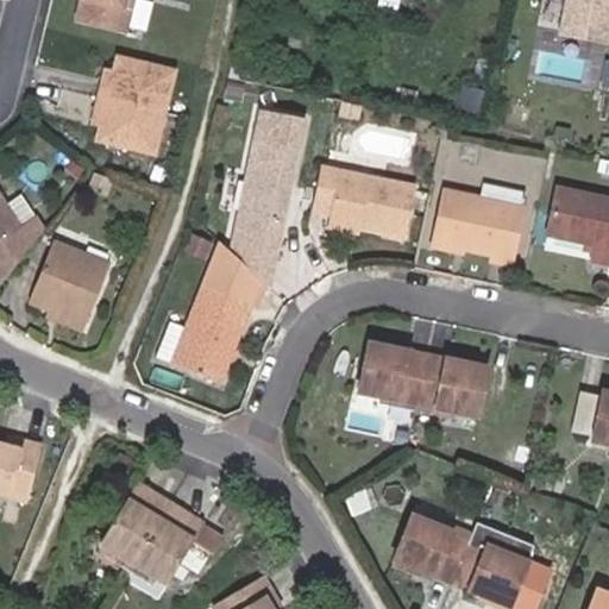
[(125,32),(132,0),(79,0),(75,18),(125,32)]
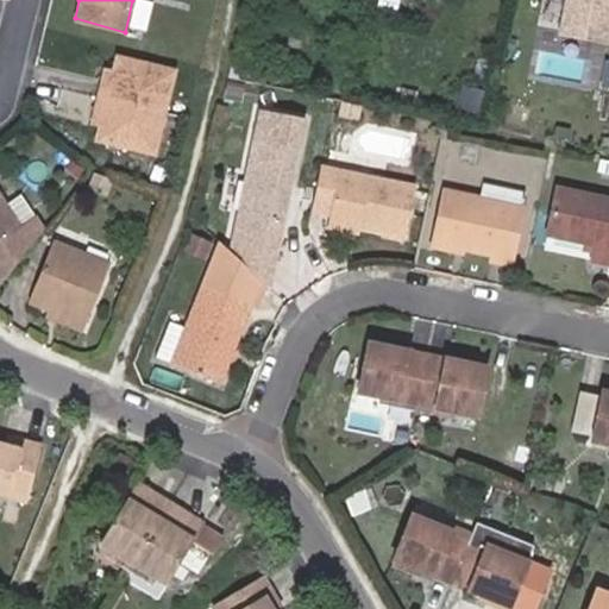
[(608,0),(569,0),(566,17),(608,24),(608,0)]
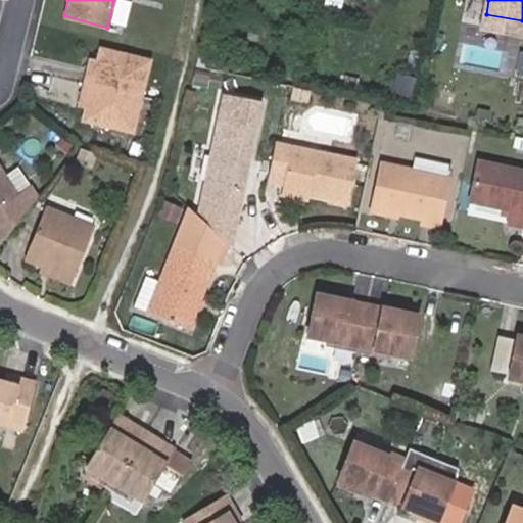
[(94,67),(86,66),(78,100),(86,101),(84,110),(81,123),(134,135),(151,59),(99,48),(96,60),(94,67)]
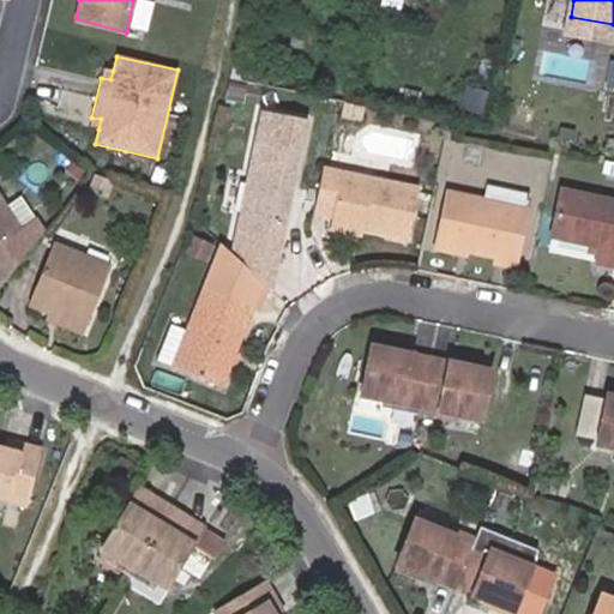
[(103,68),(101,78),(110,79),(113,71),(103,68)]
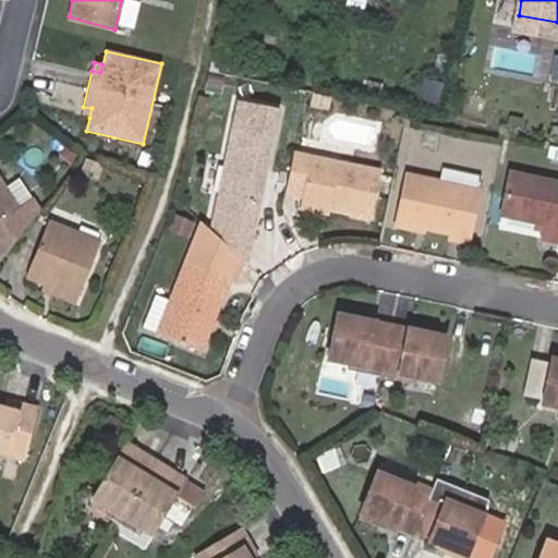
[(220,77),(210,75),(207,92),(217,95),(220,77)]
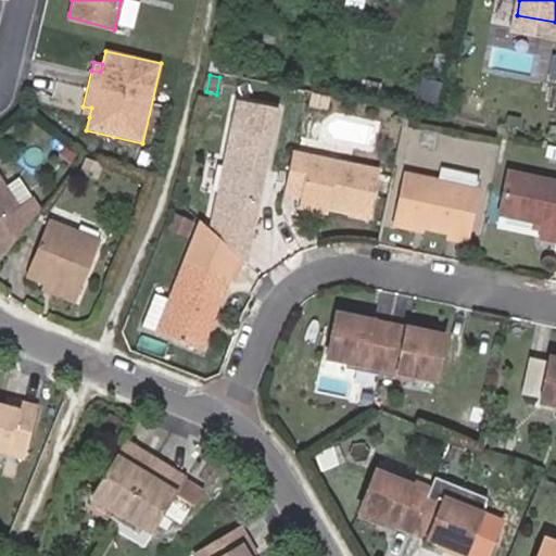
[(330,97),(310,92),(307,106),(327,111),(330,97)]
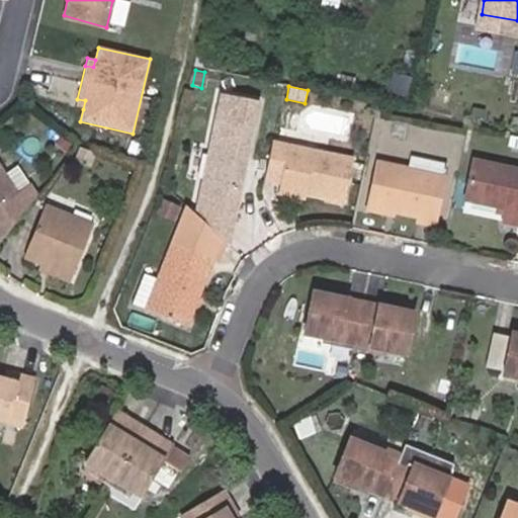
[(222,91),(199,179),(241,189),(246,168),(242,166),(244,157),(248,158),(263,101),(222,91)]
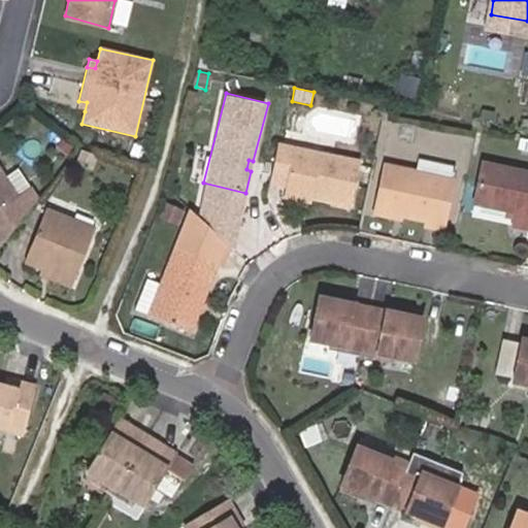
[(87,102),(78,101),(76,108),(85,111),(87,102)]
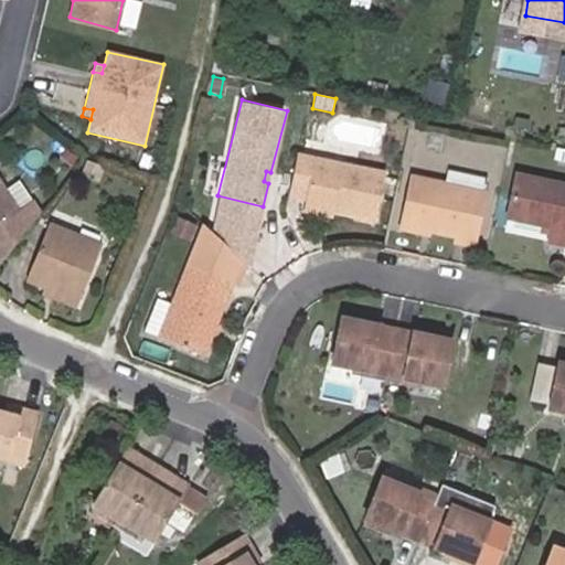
[(425,144),(439,147),(441,134),(426,129),(425,144)]
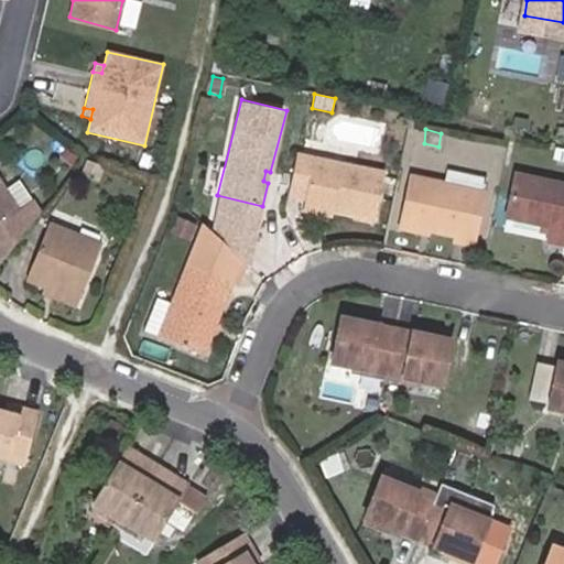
[(77,158),(66,149),(60,156),(72,165),(77,158)]
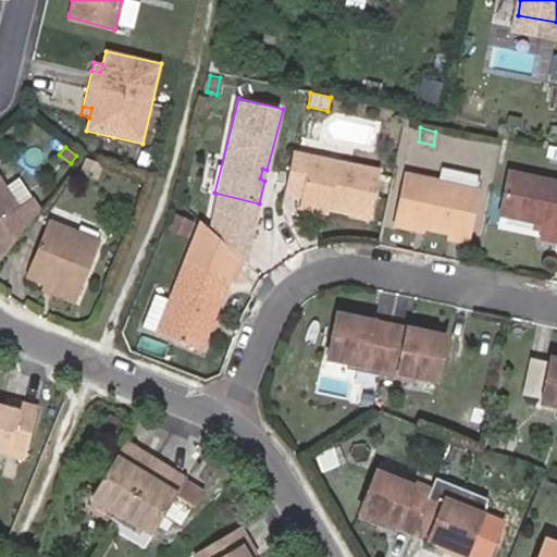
[(301,188),(299,200),(325,206),(367,214),(376,169),(292,152),(284,185),(301,188)]
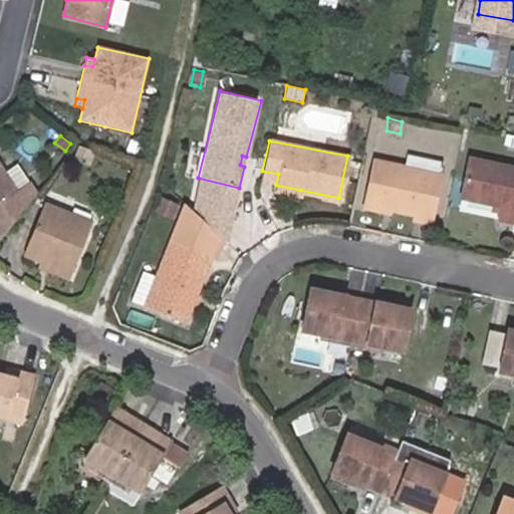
[(95,152),(79,146),(74,159),(90,165),(95,152)]
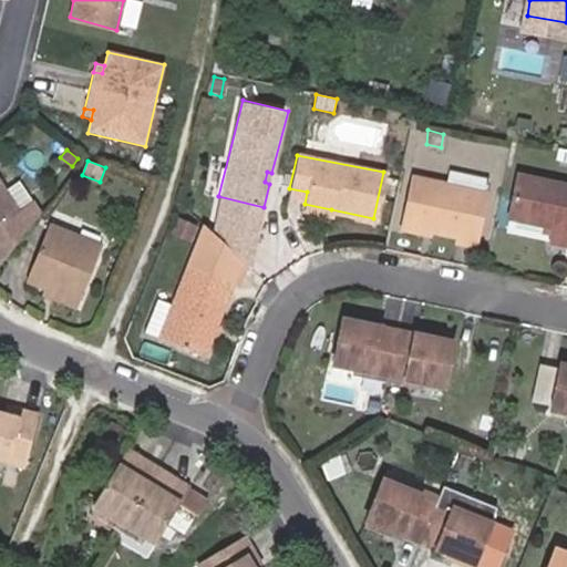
[(402,223),(475,238),(487,175),(447,167),(444,181),(411,175),(402,223)]
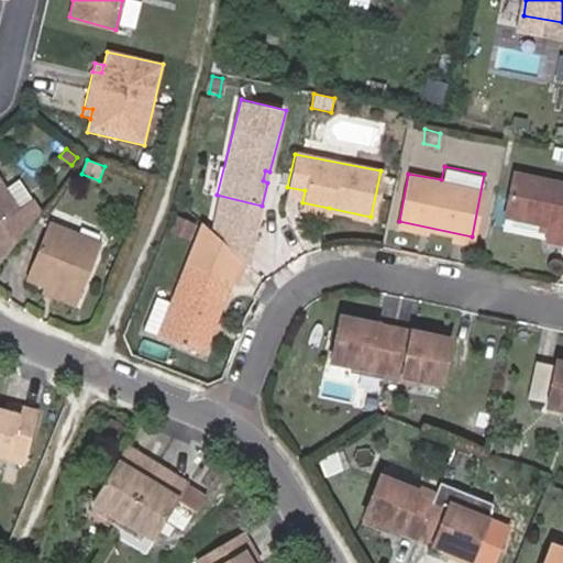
[(562,184),(514,173),(503,216),(548,225),(544,238),(562,242),(562,184)]
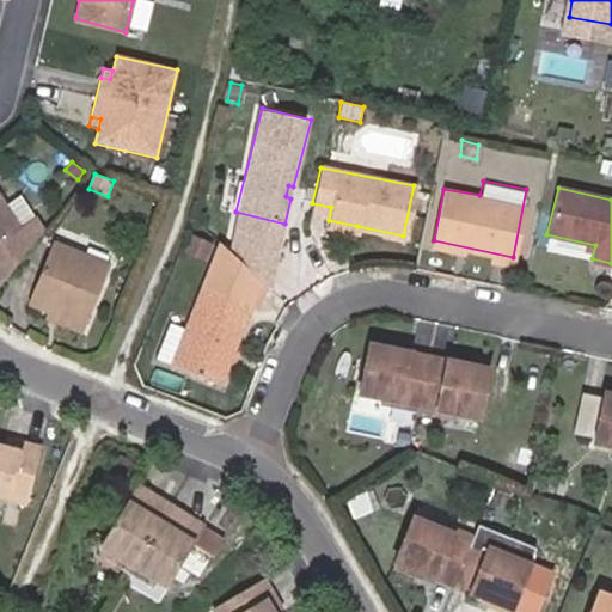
[(0,200),(0,277),(42,226),(35,215),(18,227),(8,212),(0,200)]
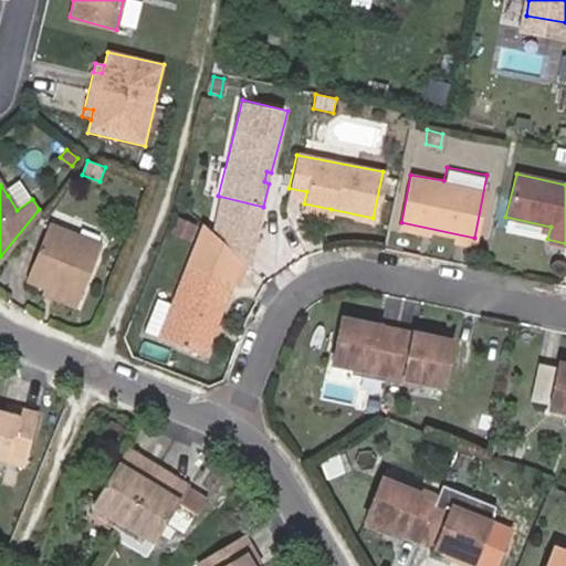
[(8,196),(17,210),(32,199),(22,186),(8,196)]
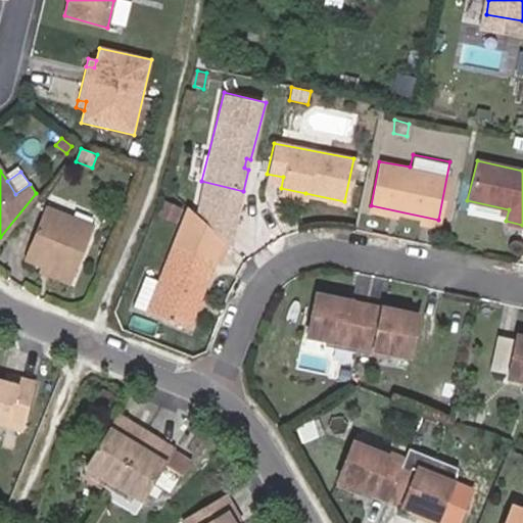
[(266,181),(265,184),(281,188),(283,177),(267,174),(266,181)]
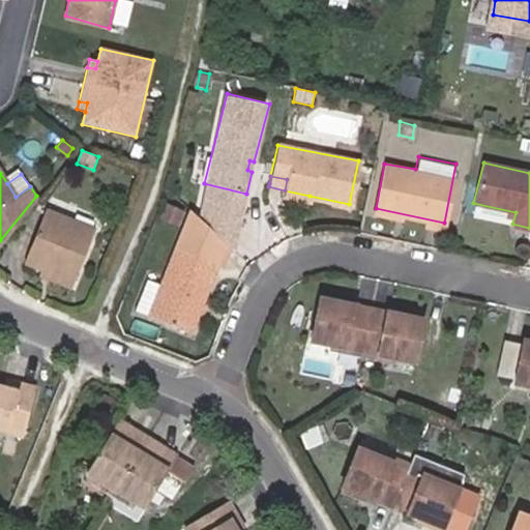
[(310,196),(285,190),(283,200),(307,205),(310,196)]
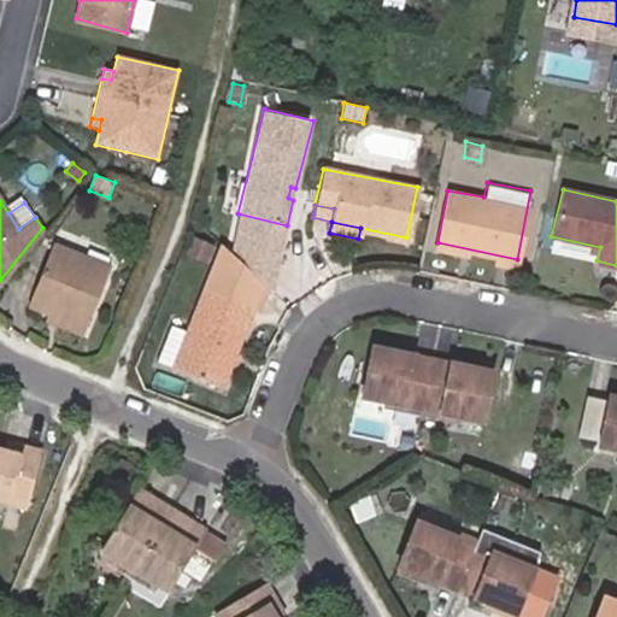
[(200,259),(206,242),(191,236),(184,253),(200,259)]
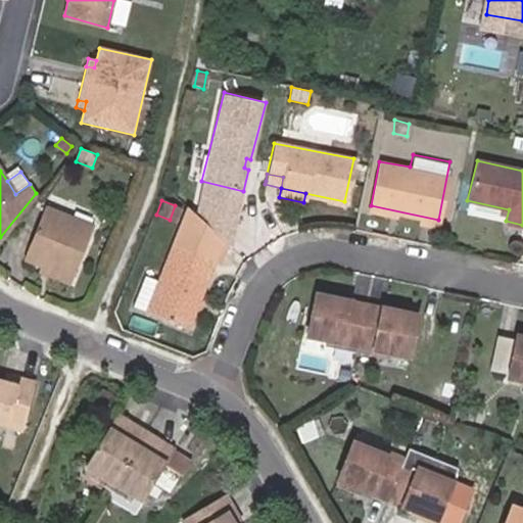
[(186,204),(156,280),(143,275),(133,303),(187,325),(219,236),(186,204)]
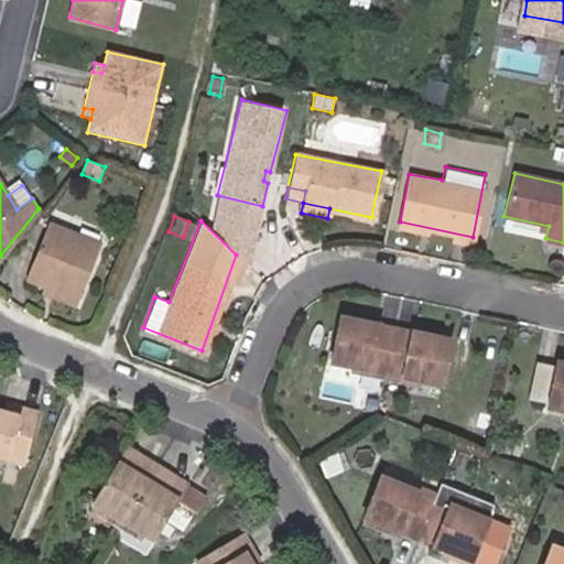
[(76,296),(99,245),(47,221),(23,273),(42,282),(76,296)]
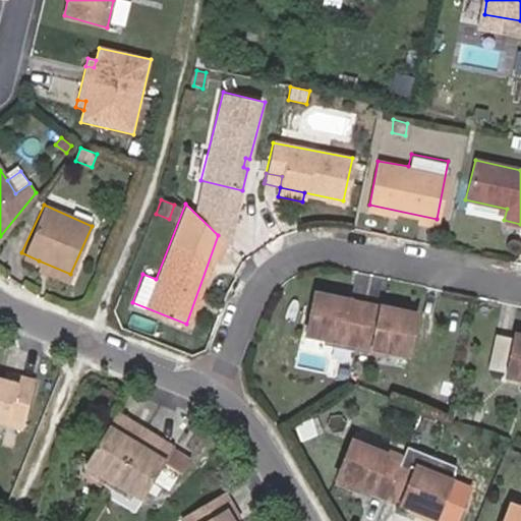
[(67,281),(70,274),(39,261),(36,268),(67,281)]
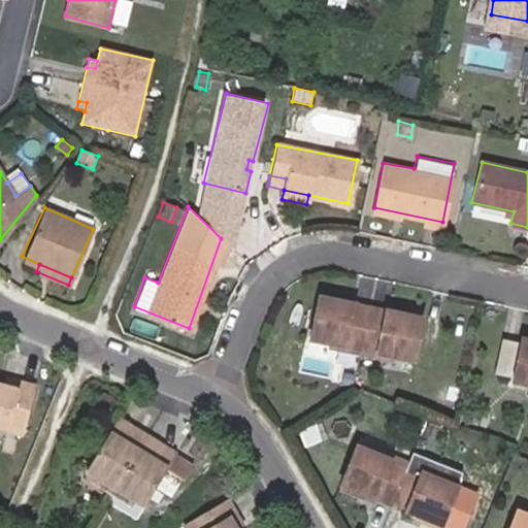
[(359,342),(366,310),(315,299),(305,340),(343,349),(345,339),(359,342)]
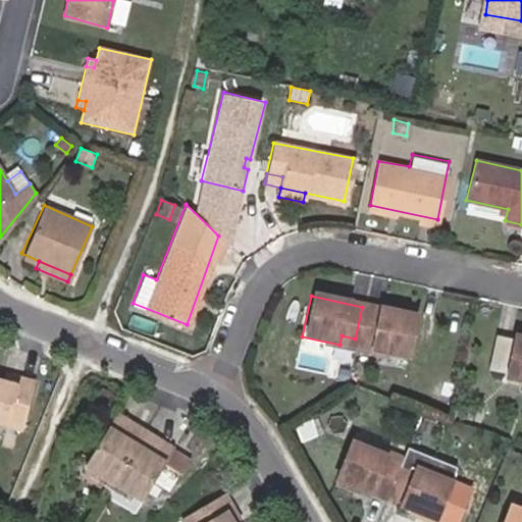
[(413,317),(362,307),(355,338),(368,343),(366,351),(404,359),(413,317)]
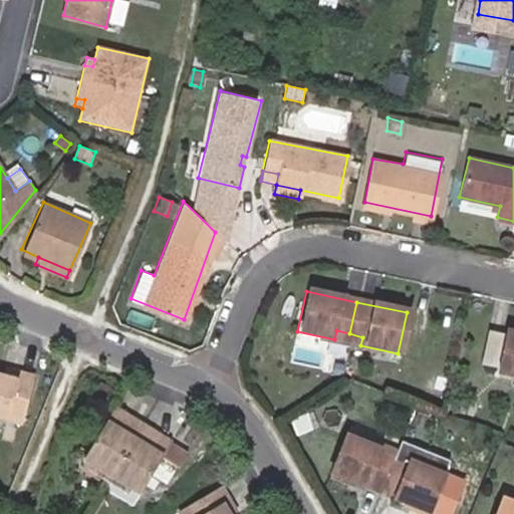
[(347,342),(349,333),(336,330),(334,339),(347,342)]
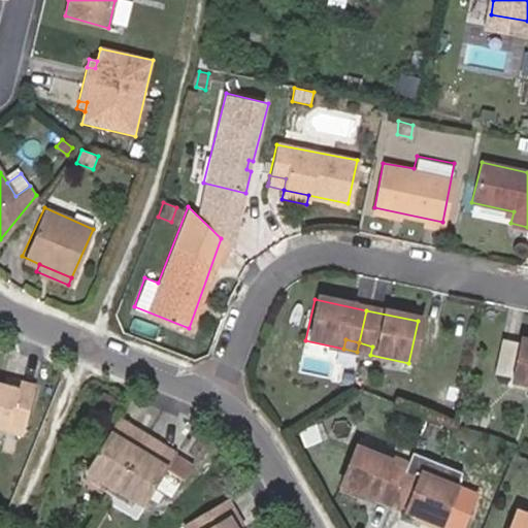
[(372,347),(359,342),(357,352),(370,355),(372,347)]
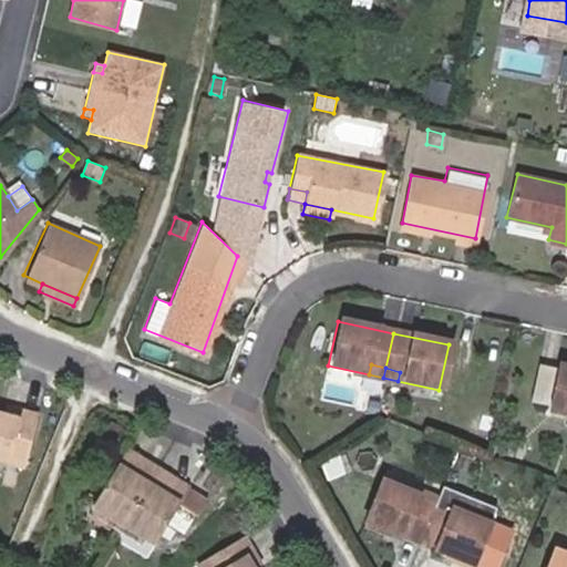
[(566,369),(558,368),(547,413),(566,418),(566,369)]
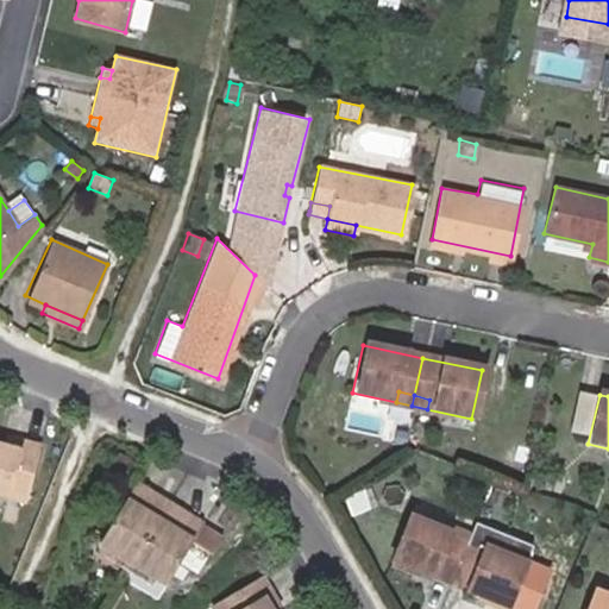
[(1,435),(0,438),(0,444),(16,449),(18,439),(1,435)]
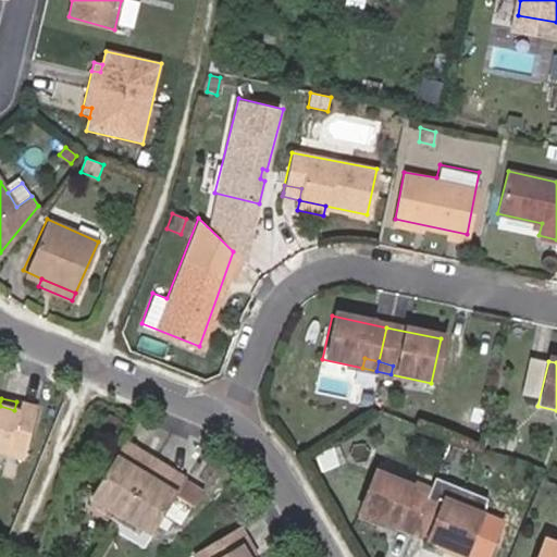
[(0,406),(0,449),(21,456),(34,407),(16,401),(14,410),(0,406)]
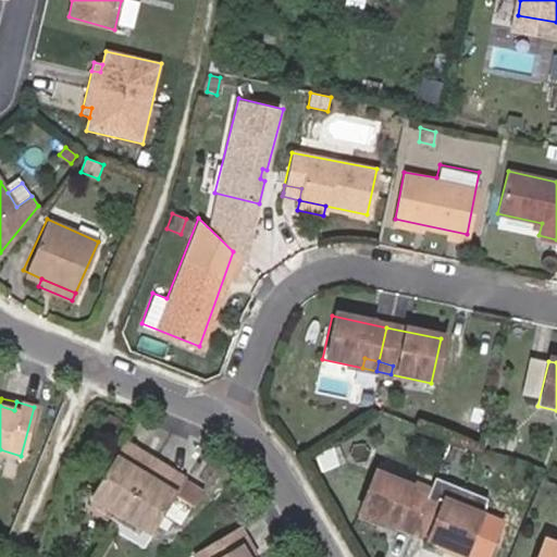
[(119,438),(114,445),(126,453),(132,447),(119,438)]
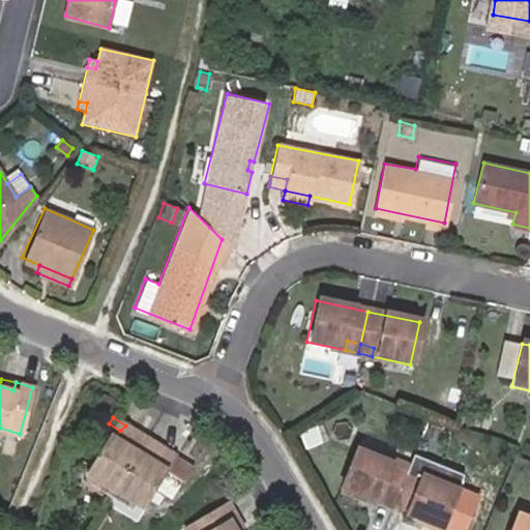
[(129,497),(140,504),(168,463),(156,454),(160,449),(125,425),(120,431),(109,423),(82,465),(93,472),(129,497)]
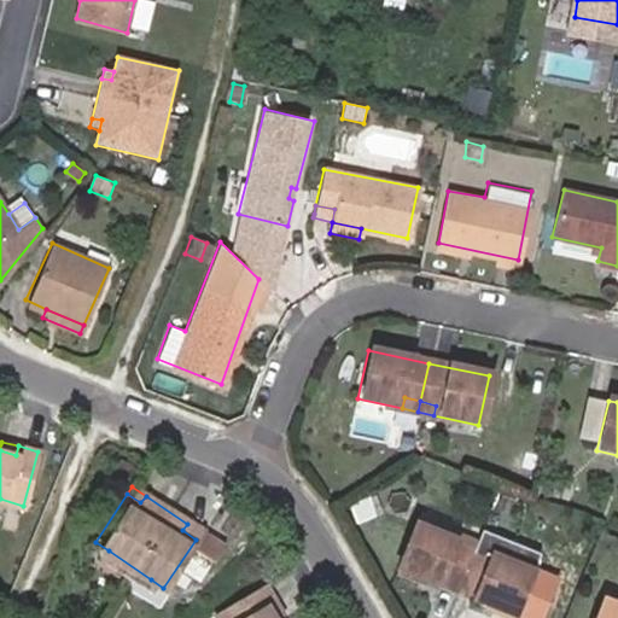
[(368,496),(350,506),(357,525),(375,517),(368,496)]
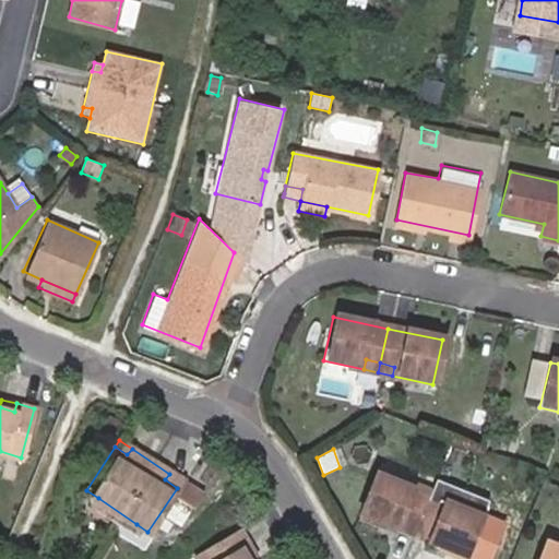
[(165,479),(177,488),(181,482),(169,474),(165,479)]
